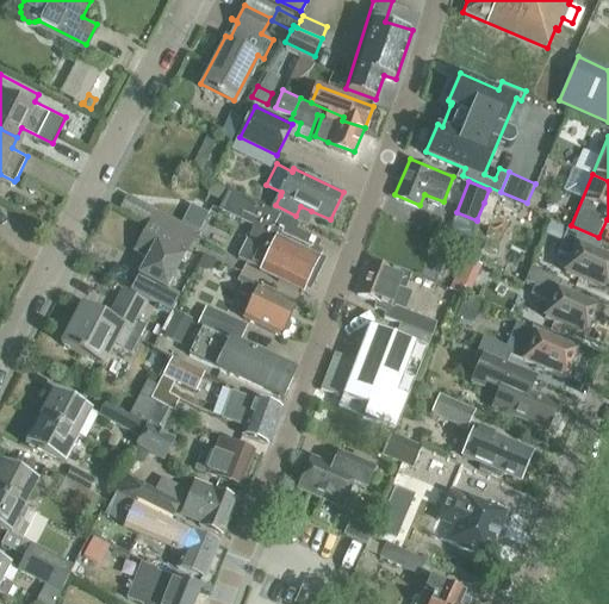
[(278,276),(302,288),(322,248),(304,238),(306,232),(297,228),(299,222),(229,186),(219,205),(254,222),(237,254),(279,274),(278,276)]
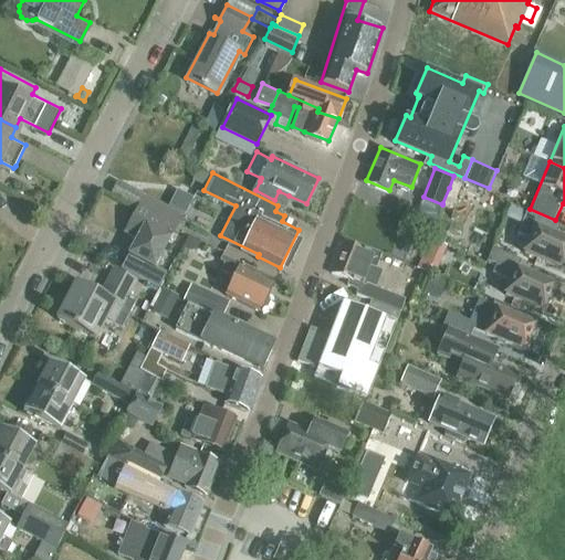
[(178,186),(170,201),(185,209),(192,193),(178,186)]
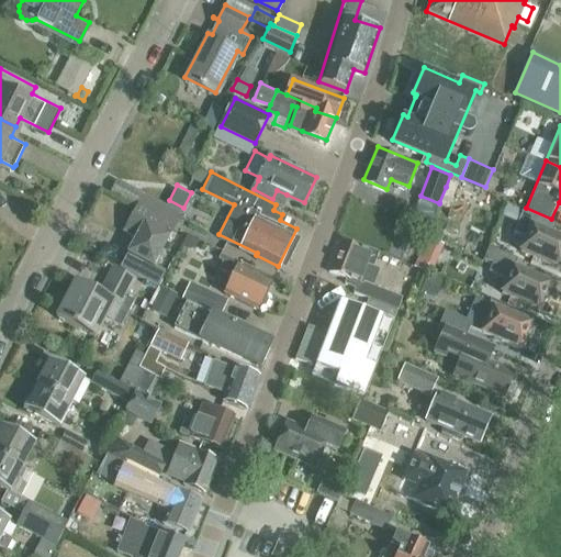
[(455,190),(446,187),(439,202),(449,205),(455,190)]
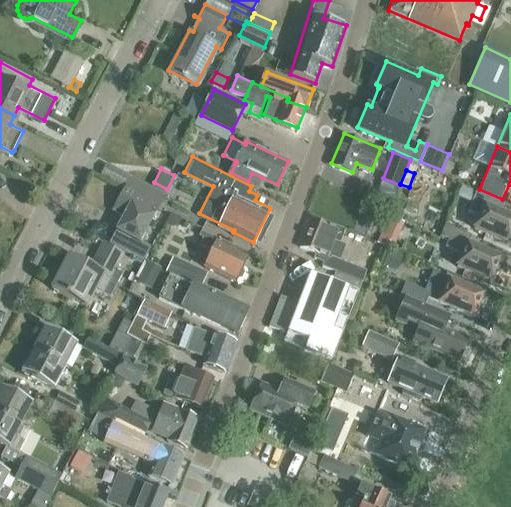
[(132,172),(125,186),(159,203),(166,190),(132,172)]
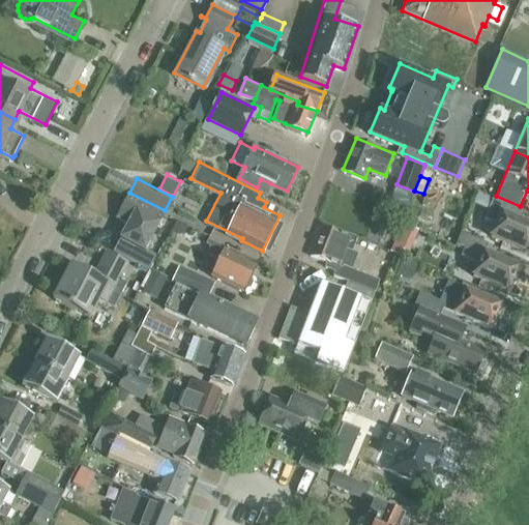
[(148,266),(155,253),(145,248),(165,210),(129,193),(118,214),(128,221),(121,235),(125,237),(118,251),(148,266)]
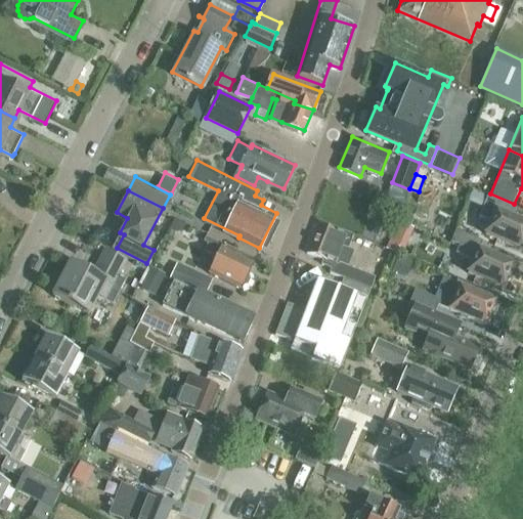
[(388,193),(385,202),(401,208),(404,200),(388,193)]
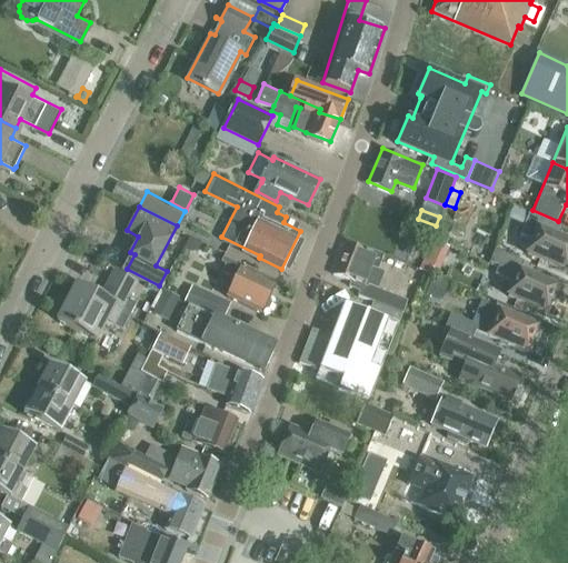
[(531,210),(521,232),(535,238),(529,251),(567,268),(567,239),(552,232),(557,221),(531,210)]
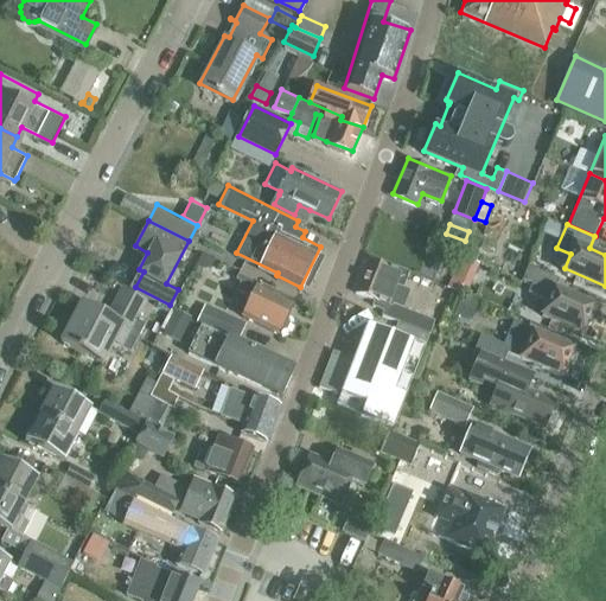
[(465,241),(461,249),(469,253),(477,234),(470,231),(469,231),(465,241)]
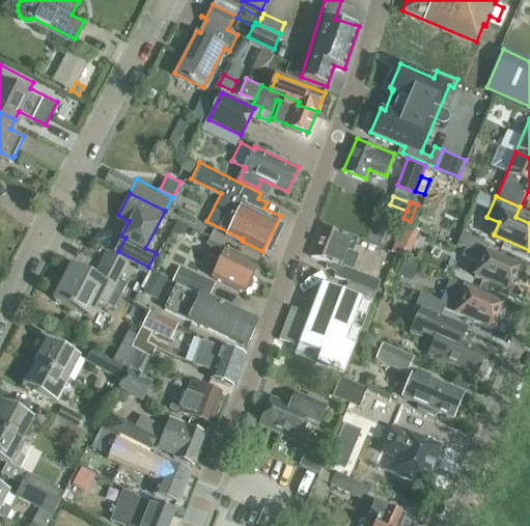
[(402,249),(405,245),(412,248),(420,227),(402,219),(392,245),(402,249)]
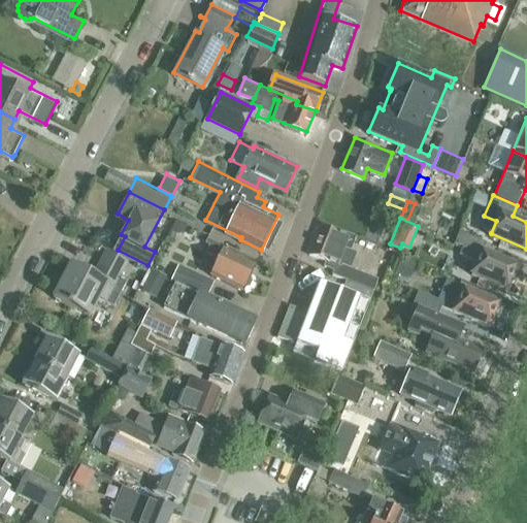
[(321,223),(309,252),(326,258),(325,262),(335,266),(332,271),(347,278),(372,288),(376,275),(338,260),(344,244),(351,247),(355,235),(339,230),(321,223)]
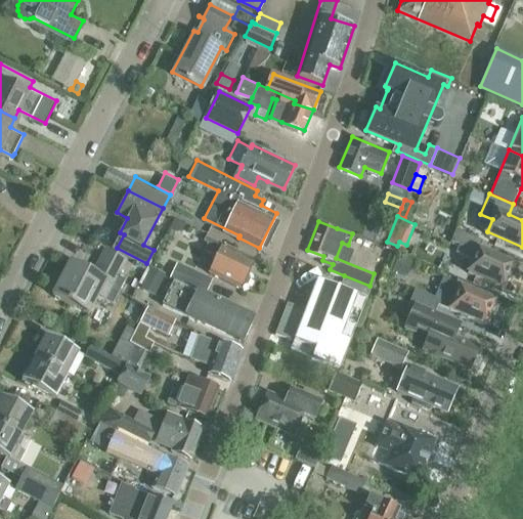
[(459,227),(452,240),(461,244),(458,251),(475,258),(470,270),(505,286),(508,278),(511,277),(515,269),(514,266),(515,263),(481,248),(485,240),(459,227)]
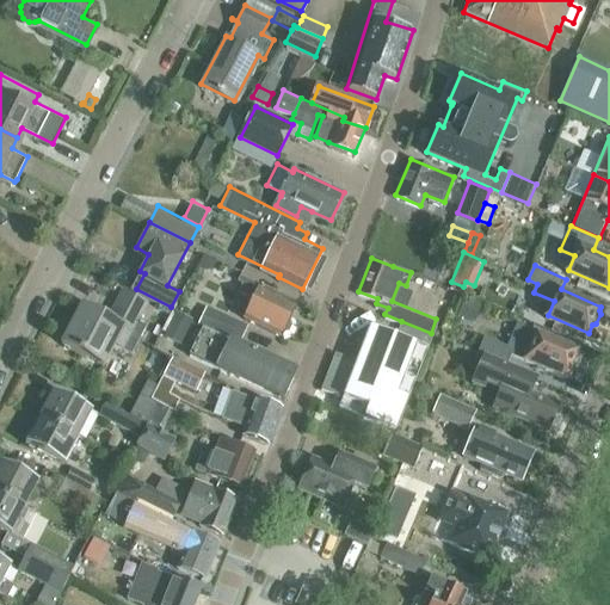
[(240,273),(238,279),(242,281),(238,289),(253,296),(244,315),(282,333),(283,331),(289,328),(291,323),(289,318),(295,303),(275,294),(277,290),(240,273)]
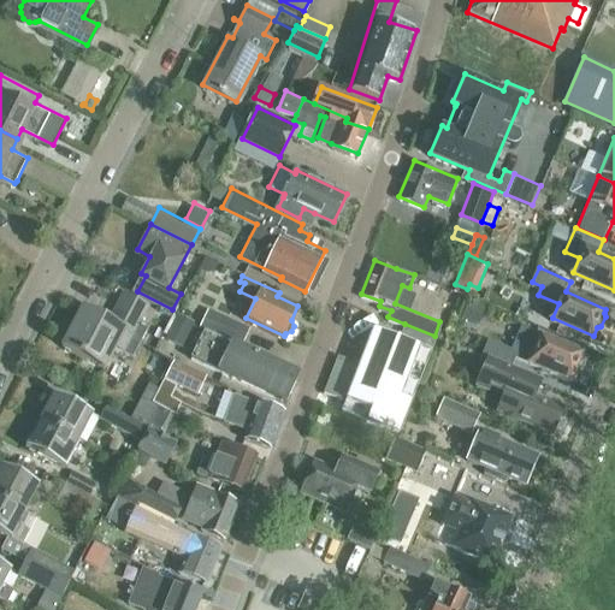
[(149,302),(124,288),(107,318),(83,305),(61,344),(104,367),(116,345),(132,355),(149,325),(140,320),(149,302)]
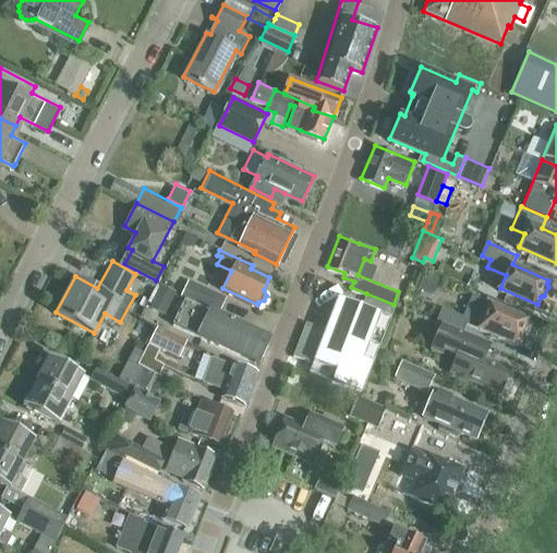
[(190,278),(182,293),(219,310),(227,295),(190,278)]
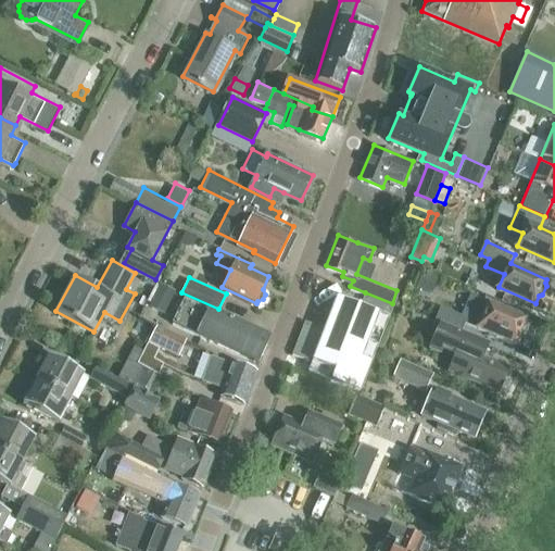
[(174,288),(160,282),(150,302),(164,310),(174,288)]
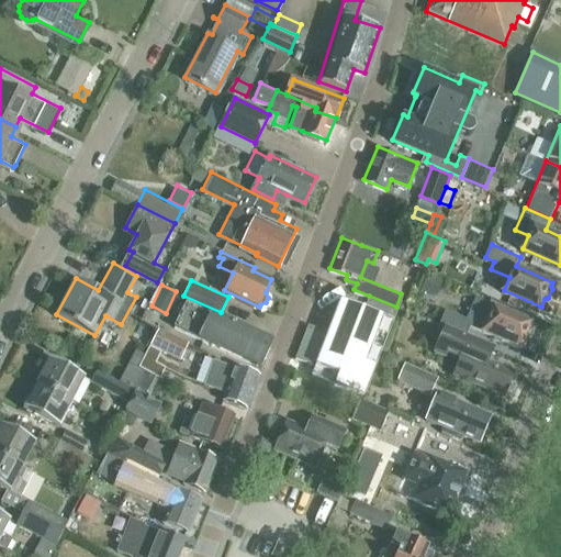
[(447,307),(440,322),(441,323),(447,325),(467,334),(471,324),(522,346),(523,344),(526,343),(530,334),(528,331),(533,322),(496,307),(497,303),(478,294),(468,315),(447,307)]
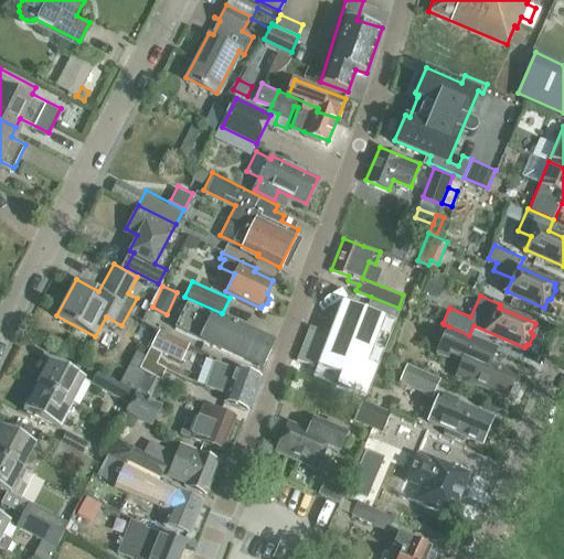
[(382,352),(398,308),(371,297),(366,309),(342,300),(329,332),(309,324),(297,355),(318,364),(339,373),(334,385),(364,396),(382,352)]
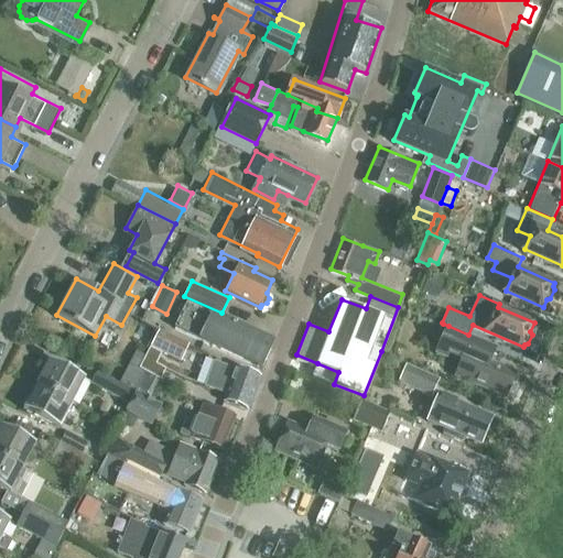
[(175,326),(262,365),(268,354),(271,346),(239,331),(241,325),(186,301),(175,326)]
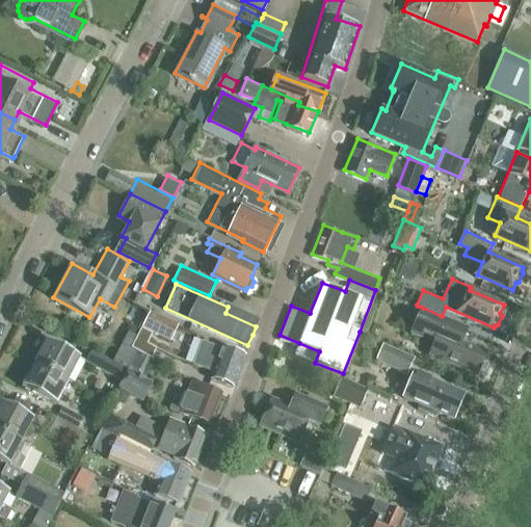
[(423,308),(413,331),(435,340),(430,351),(477,372),(487,349),(462,339),(468,327),(442,316),(423,308)]
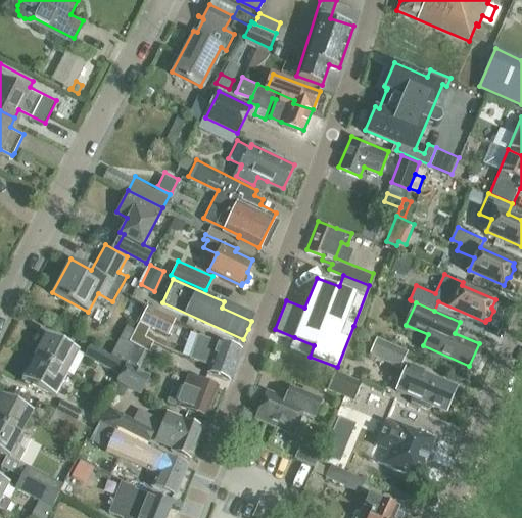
[(141,320),(168,331),(175,316),(148,304),(141,320)]
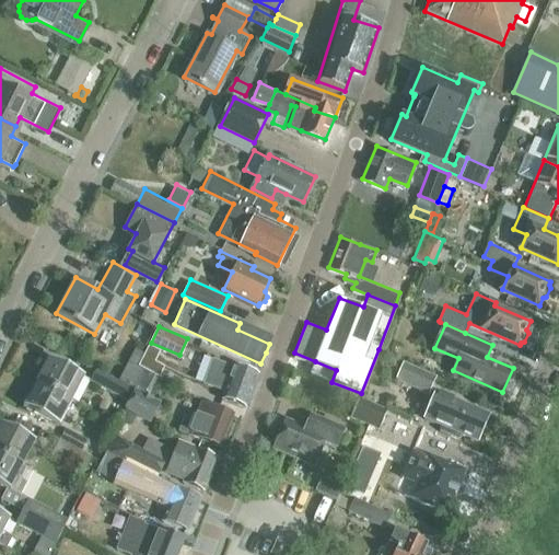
[(72,400),(85,374),(48,355),(35,380),(72,400)]
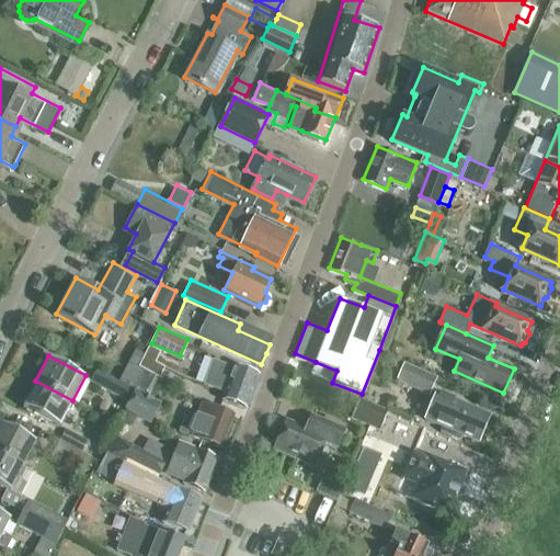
[(226,389),(223,397),(246,405),(248,403),(259,373),(213,358),(205,382),(226,389)]
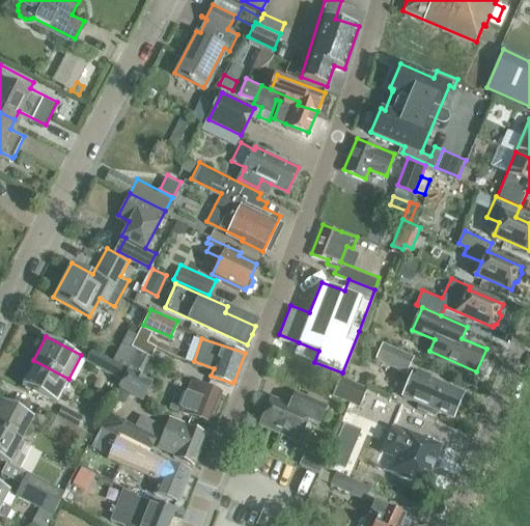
[(375,356),(408,369),(415,353),(383,339),(375,356)]
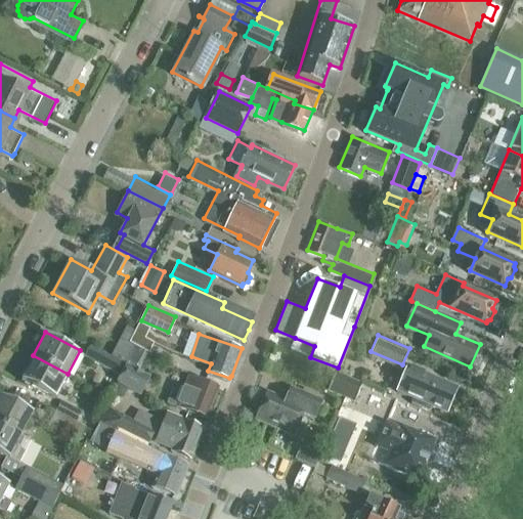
[(114,370),(120,359),(91,344),(86,355),(114,370)]
